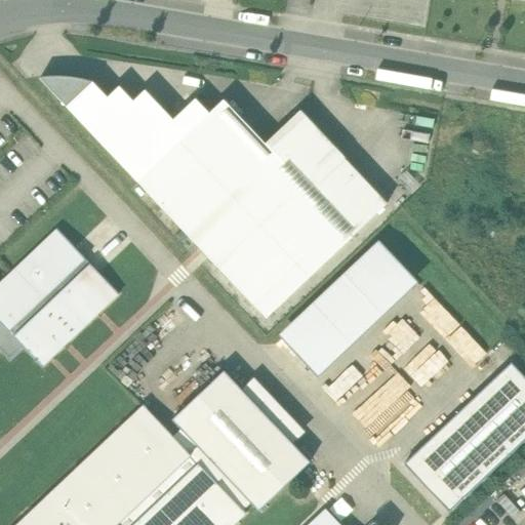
[(27,63),(138,182),(225,99),(200,76),(169,105),(139,74),(123,86),(109,68),(94,80),(76,64),(27,63)]
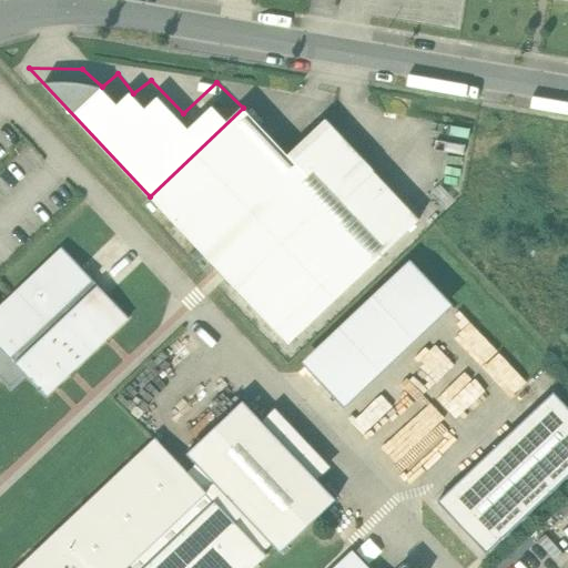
[(288,155),(243,108),(150,196),(223,273),(288,343),(365,272),(364,272),(419,220),(373,170),(335,205),(288,155)]
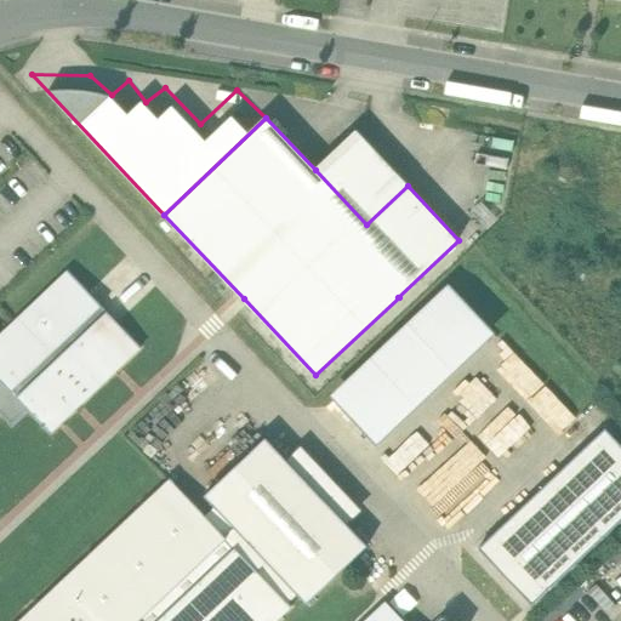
[(408,186),(355,131),(315,170),(366,224),(408,186)]
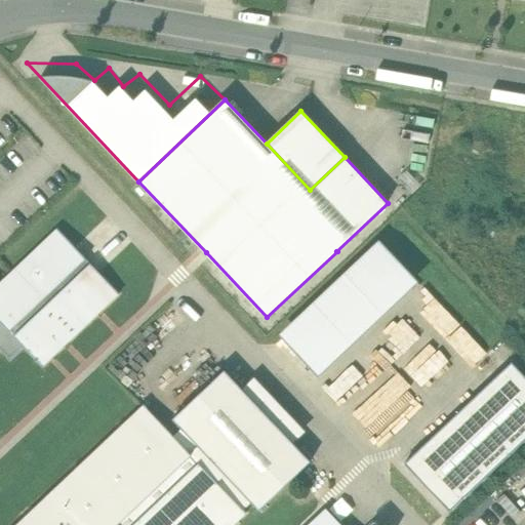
[(120,295),(56,230),(1,284),(0,283),(0,349),(1,349),(15,362),(26,351),(43,369),(120,295)]
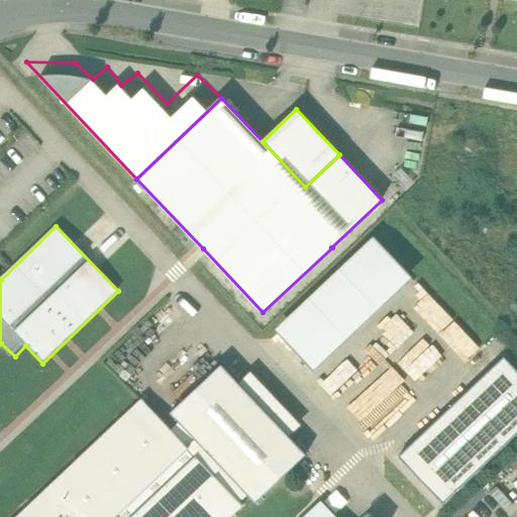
[(304,368),(402,274),(364,233),(265,326),(304,368)]
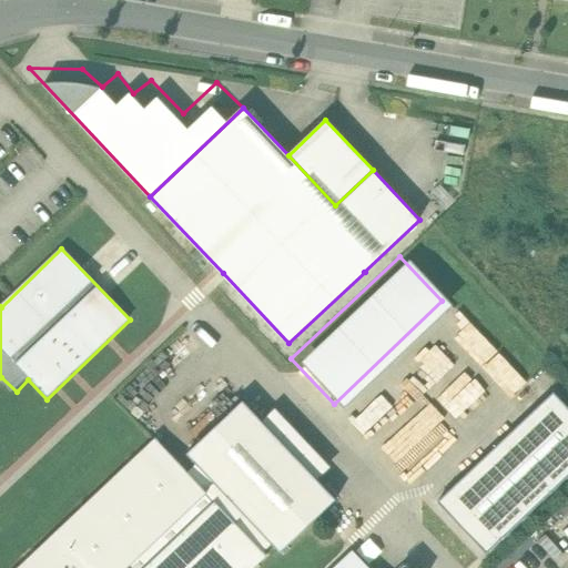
[(485,361),(513,391),(524,379),(496,350),(485,361)]
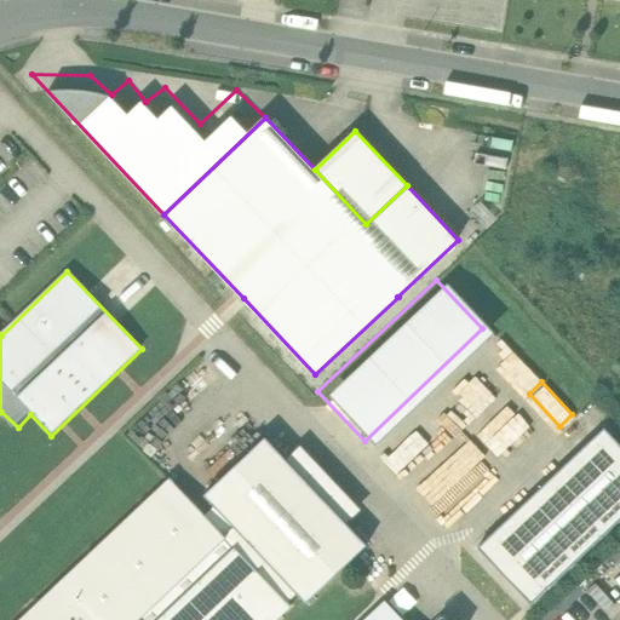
[(619,518),(619,443),(604,428),(478,547),(532,603),(619,518)]
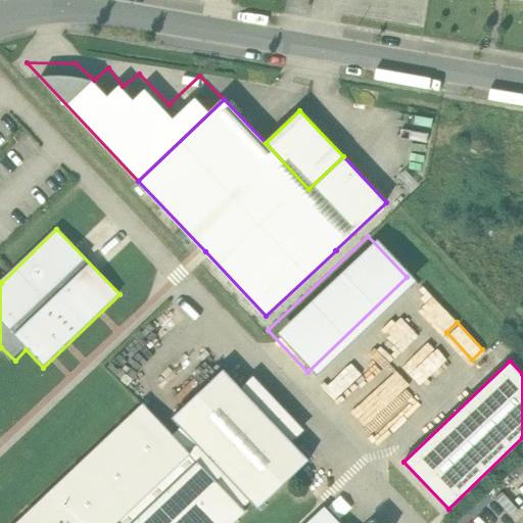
[(224,369),(173,417),(250,500),(258,508),(310,460),(224,369)]
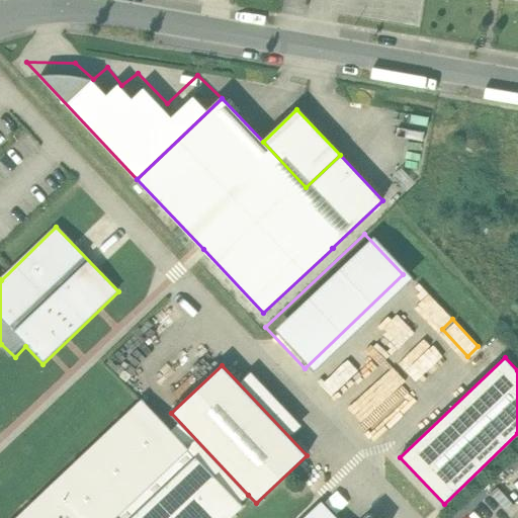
[(143,399),(15,517),(230,517),(243,506),(240,502),(248,495),(179,423),(171,430),(145,403),(146,402),(143,399)]
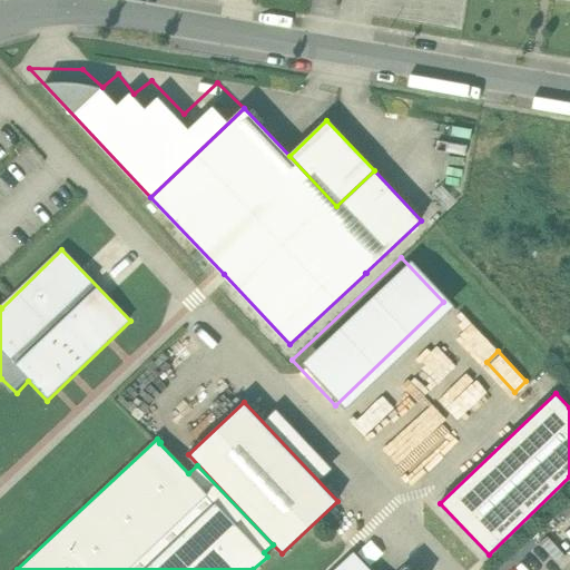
[(366,561),(379,552),(371,540),(359,549),(366,561)]
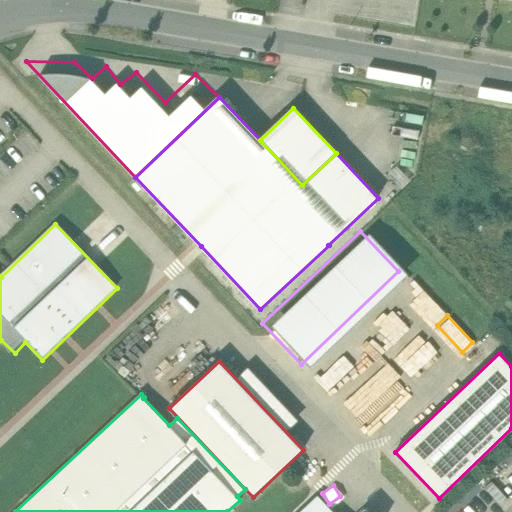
[(333,511),(318,495),(300,511),(333,511)]
